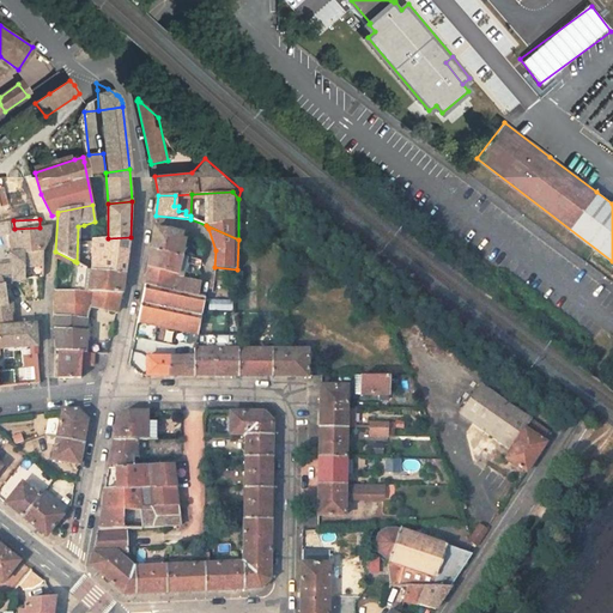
[(43,265),(43,253),(49,240),(50,228),(12,235),(14,254),(10,255),(13,281),(25,280),(25,267),(43,265)]
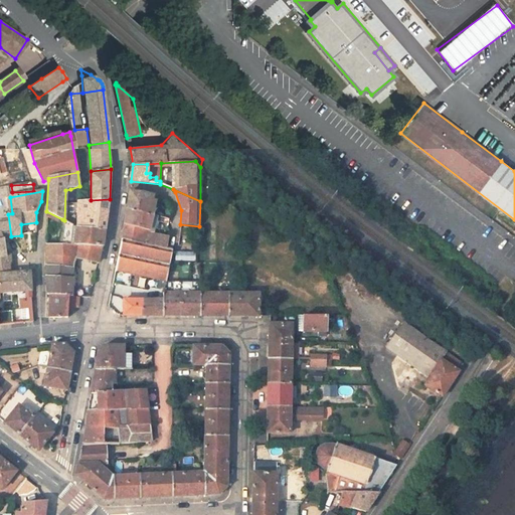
[(127,209),(138,212),(141,193),(130,191),(127,209)]
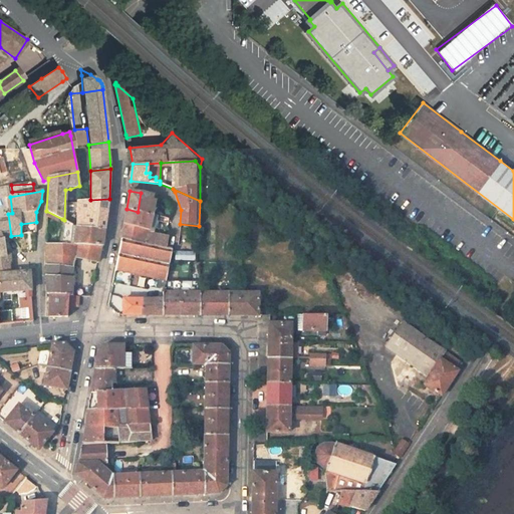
[(141,193),(138,212),(149,214),(153,196),(141,193)]
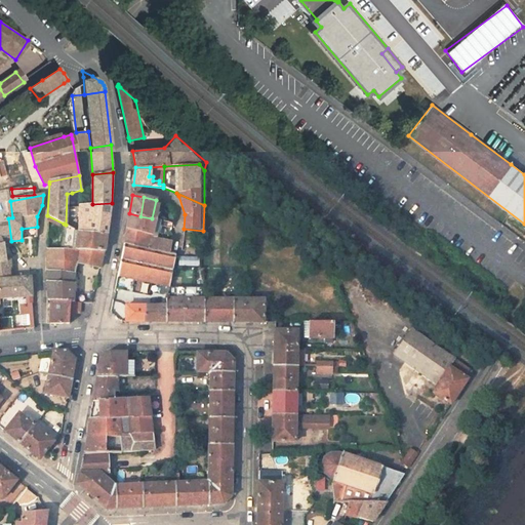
[(112,203),(92,204),(80,205),(79,231),(108,234),(112,203)]
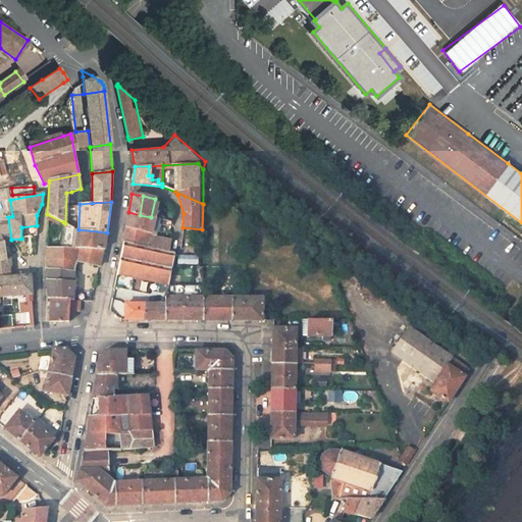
[(163,219),(172,221),(174,213),(165,211),(163,219)]
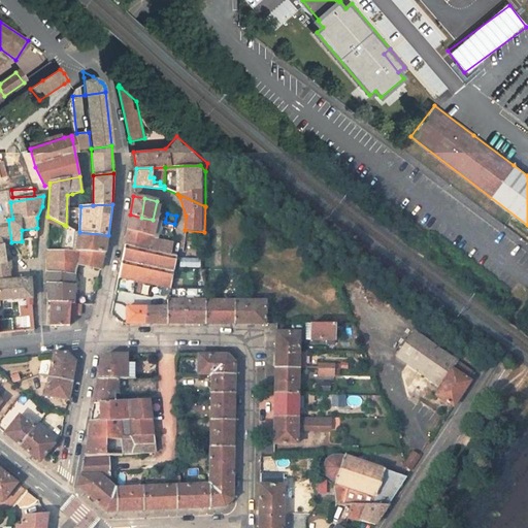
[(153,220),(141,218),(130,215),(128,231),(154,236),(158,221),(153,220)]
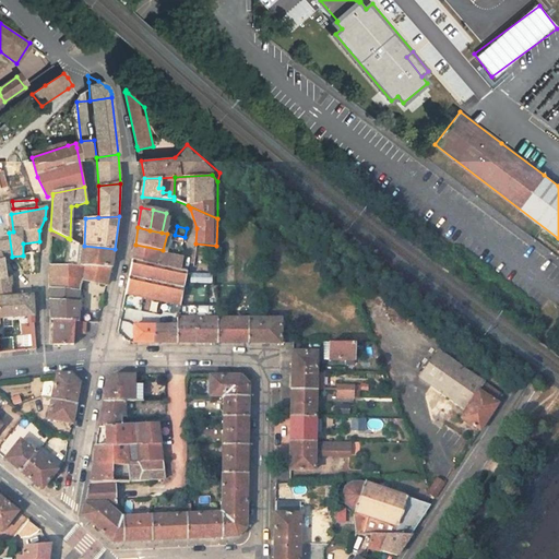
[(76,242),(70,239),(68,238),(68,249),(68,253),(66,266),(84,266),(111,269),(115,249),(84,246),(76,242)]
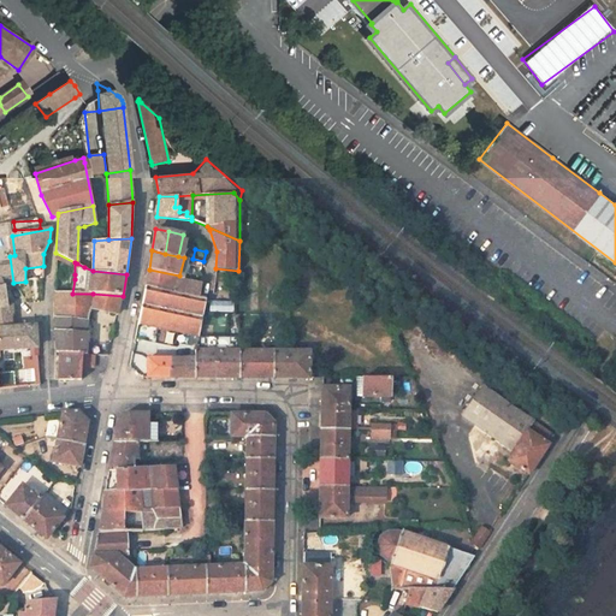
[(149,270),(146,285),(176,291),(178,278),(179,276),(149,270)]
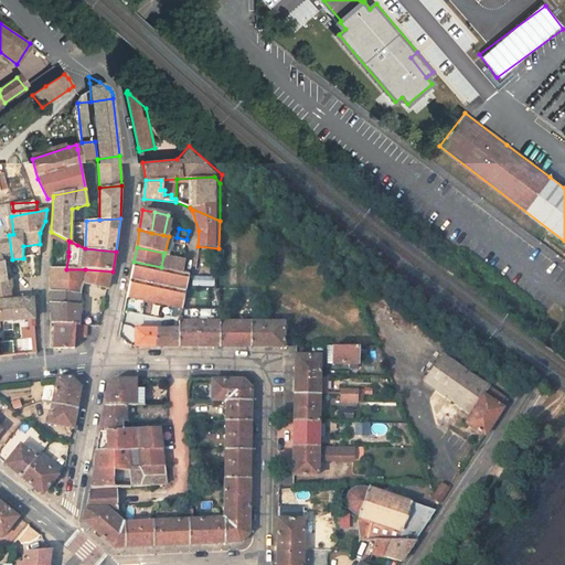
[(161,267),(183,273),(187,259),(163,255),(161,267)]
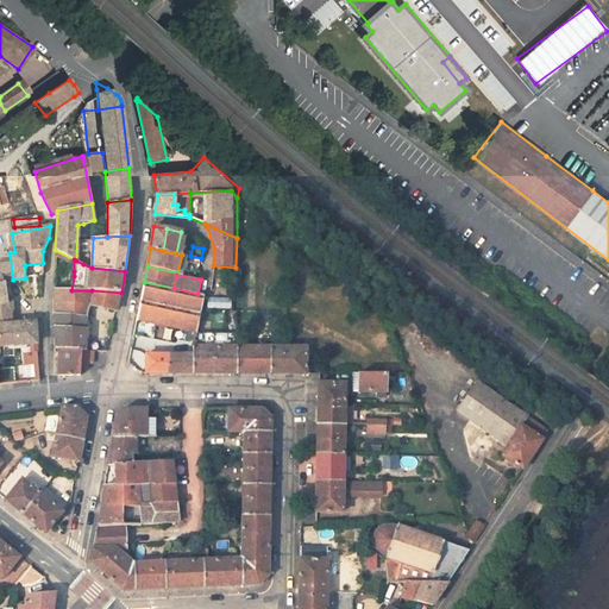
[(144,282),(137,319),(198,331),(205,295),(198,294),(174,288),(144,282)]
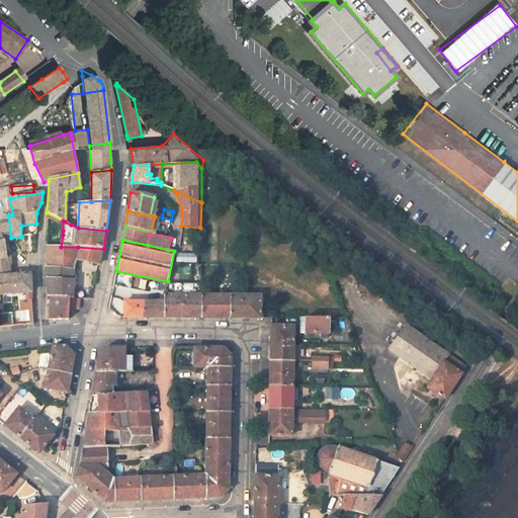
[(0,276),(10,276),(9,258),(6,258),(4,242),(0,242),(0,276)]
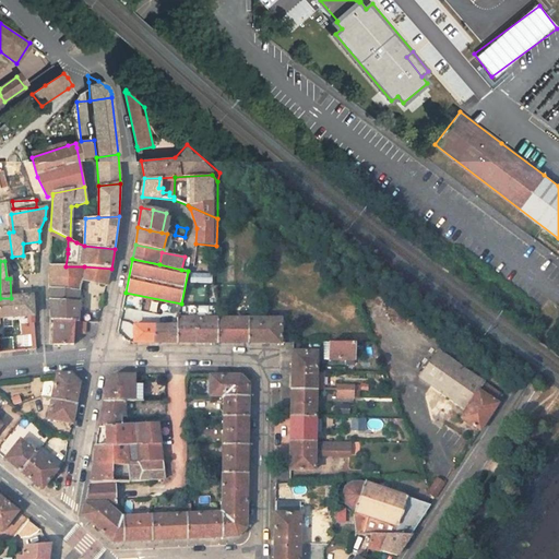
[(84,266),(66,266),(50,265),(50,288),(79,290),(82,280),(84,266)]
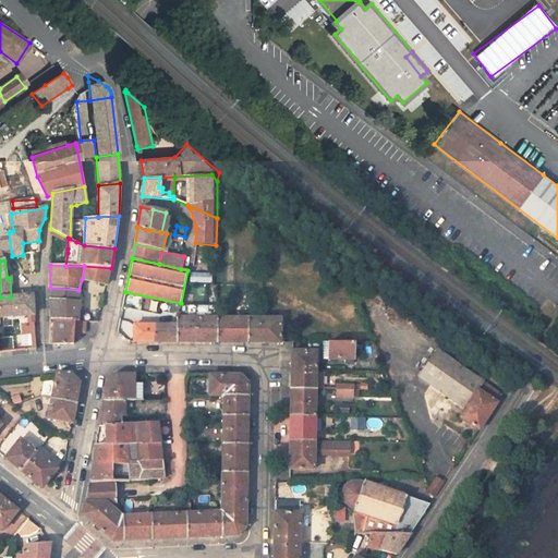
[(108,284),(111,268),(84,266),(82,279),(108,284)]
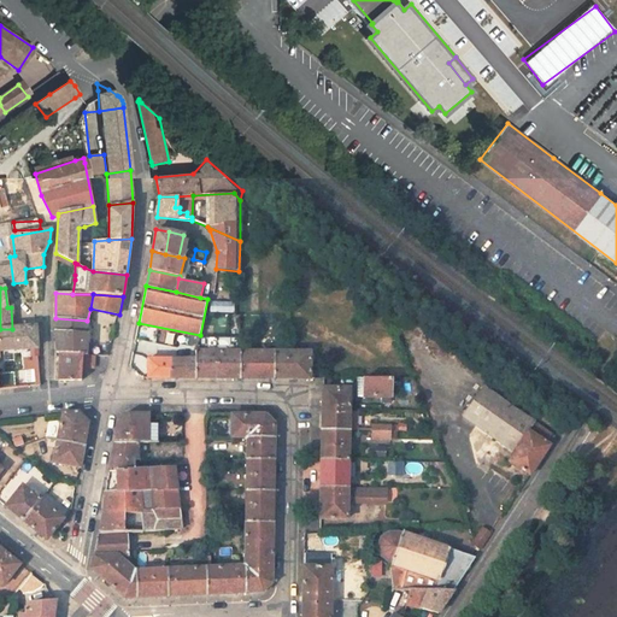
[(56,318),(56,333),(57,353),(59,353),(75,354),(84,356),(86,356),(87,321),(56,318)]
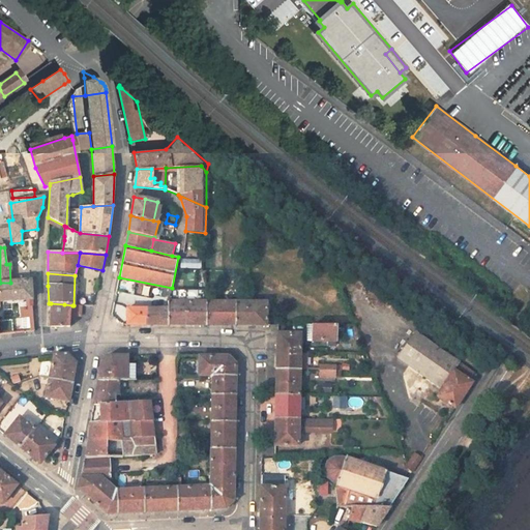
[(32,306),(30,281),(10,283),(0,283),(0,300),(0,302),(26,299),(26,306),(32,306)]
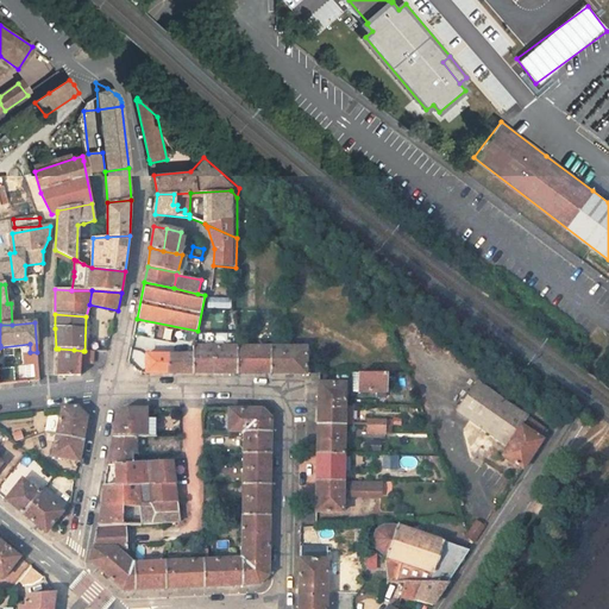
[(194,374),(237,374),(237,346),(227,346),(227,334),(206,334),(206,346),(194,346),(194,353),(194,374)]
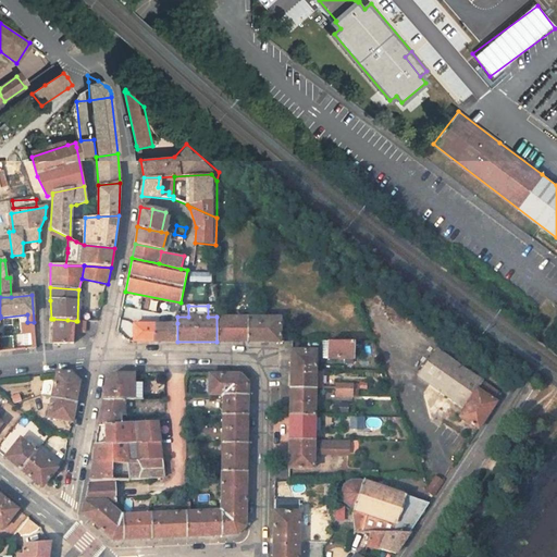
[(217,317),(217,342),(248,342),(248,317),(217,317)]
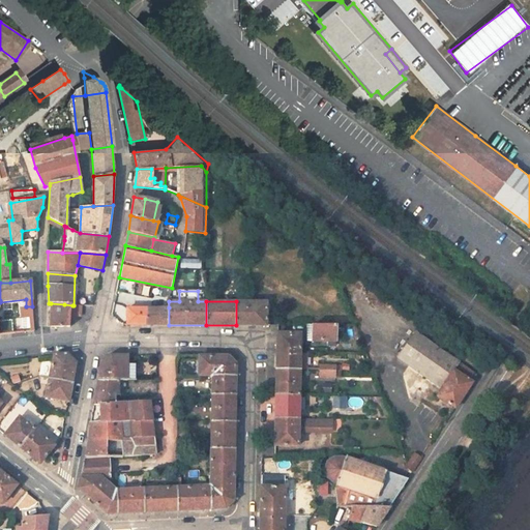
[(236,301),(236,325),(266,325),(266,302),(236,301)]
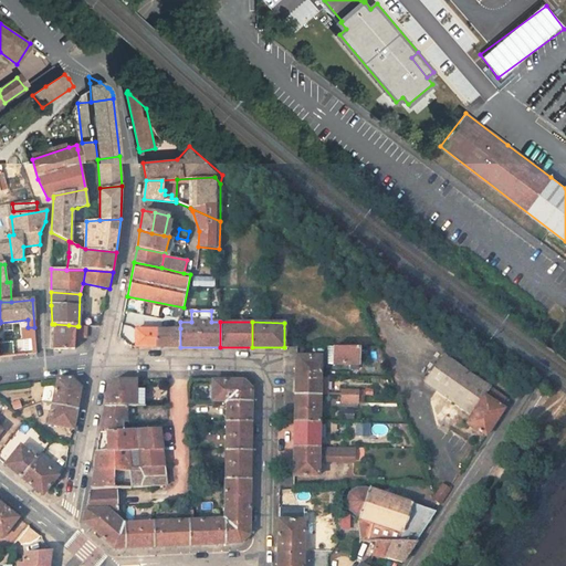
[(69,325),(54,324),(54,349),(69,349),(75,349),(76,336),(77,326),(69,325)]
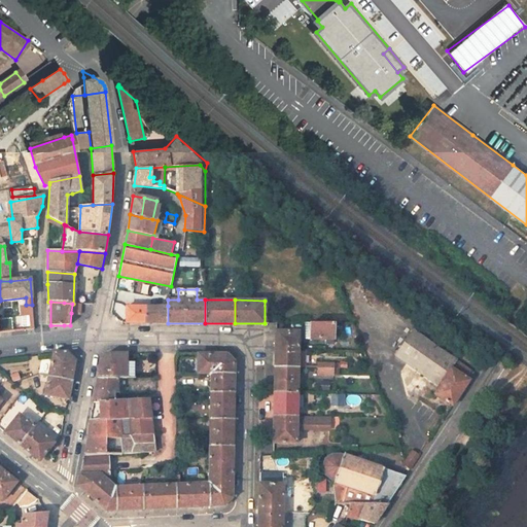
[(80,304),(73,304),(72,304),(71,313),(79,314),(80,304)]
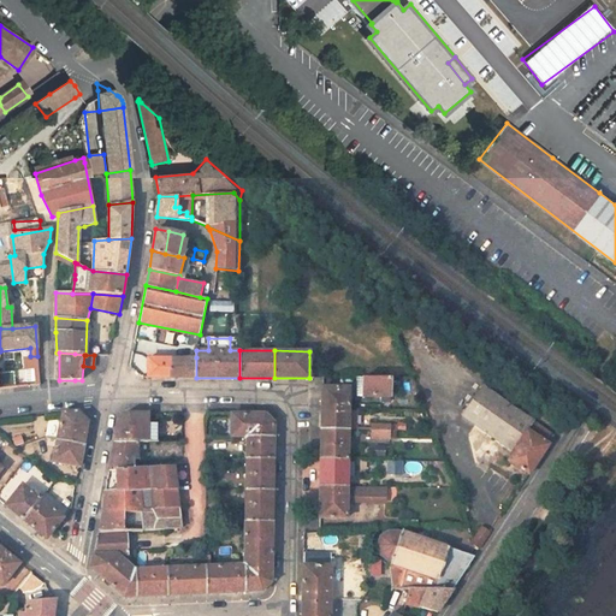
[(40,385),(37,356),(30,356),(31,378),(28,378),(29,386),(40,385)]
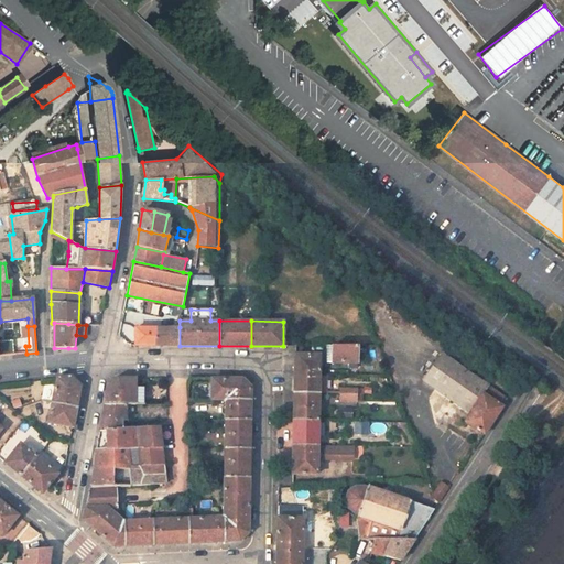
[(137,328),(136,346),(180,346),(180,327),(149,328),(139,328),(137,328)]
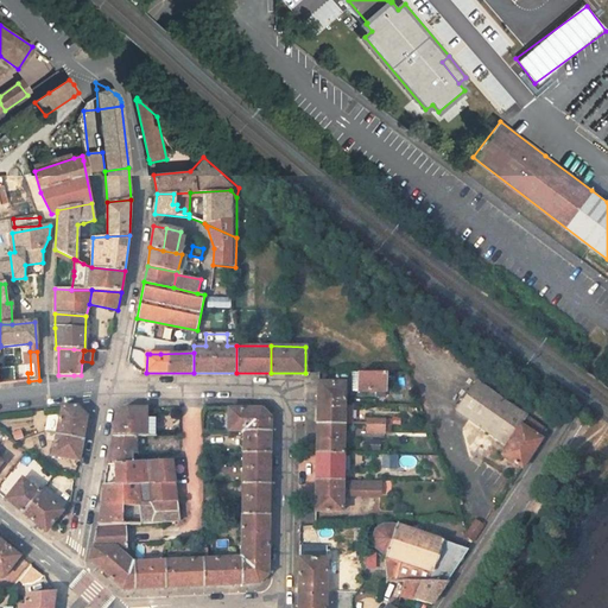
[(387,373),(361,373),(360,392),(386,392),(387,373)]
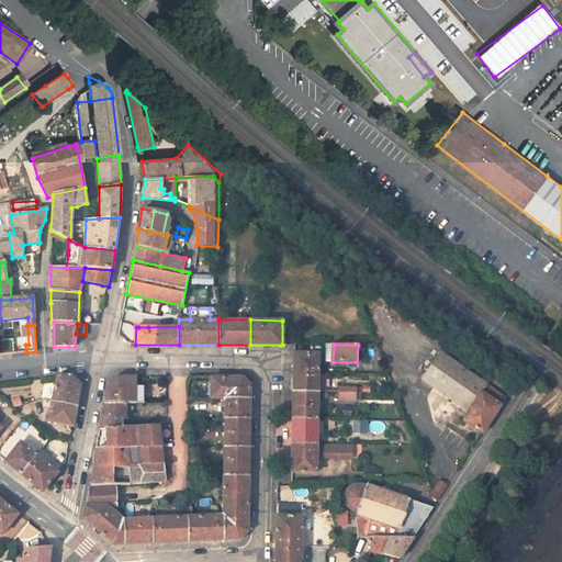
[(319,352),(293,353),(293,391),(319,392),(319,352)]
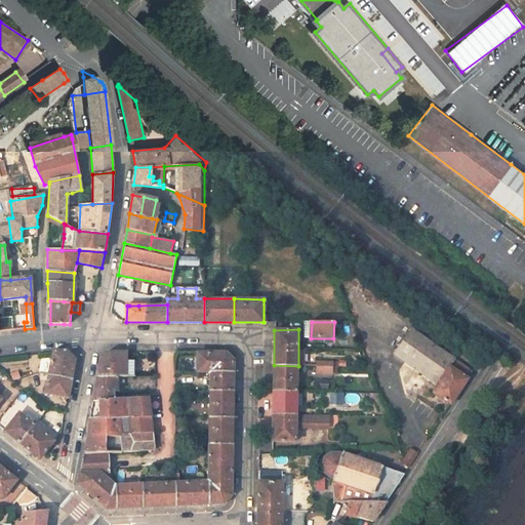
[(473,370),(468,366),(412,329),(395,354),(413,366),(425,375),(439,385),(434,392),(451,404),(470,375),(473,370)]
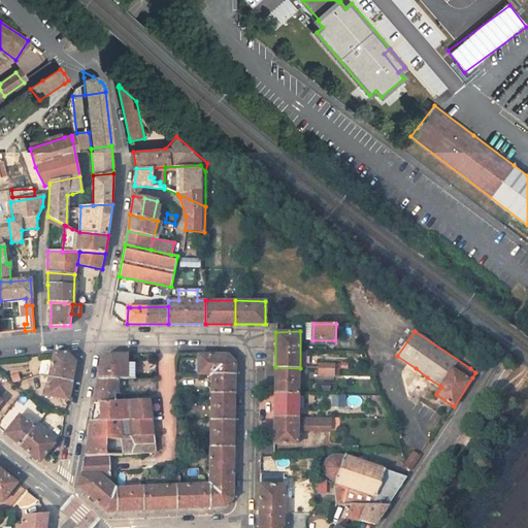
[(72,358),(67,353),(64,353),(54,355),(51,369),(50,376),(45,396),(64,399),(68,400),(71,384),(72,382),(73,377),(75,369),(76,363),(72,358)]
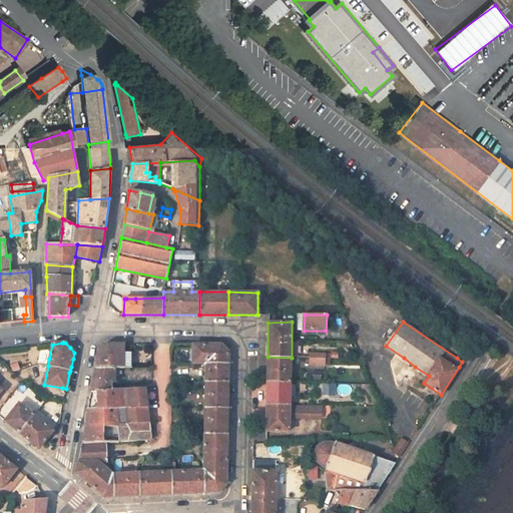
[(132,367),(132,359),(132,354),(123,353),(123,345),(107,345),(99,350),(97,359),(96,367),(95,369),(114,369),(132,369),(132,367)]
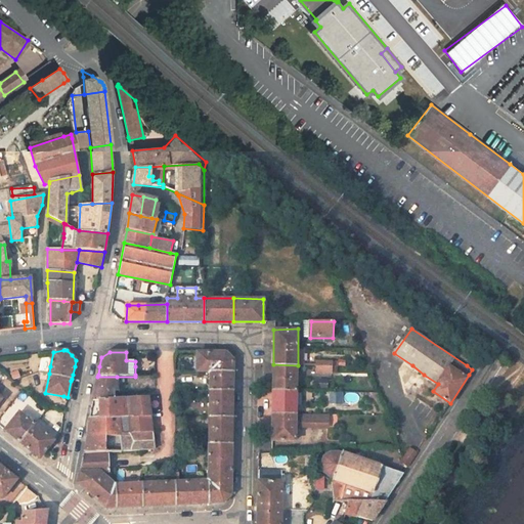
[(197,372),(210,372),(233,372),(233,365),(234,360),(226,352),(197,352),(197,365),(197,372)]
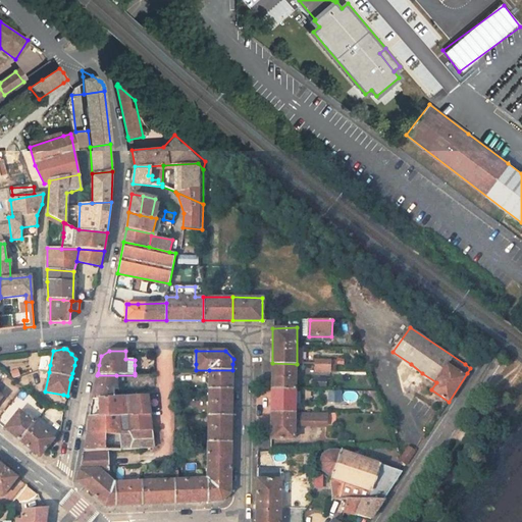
[(272,364),(271,373),(271,388),(296,389),(296,373),(297,364),(272,363),(272,364)]
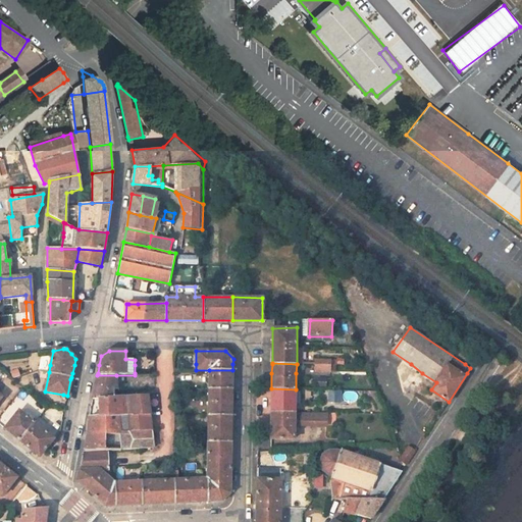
[(209,373),(209,388),(232,388),(232,373),(232,370),(209,370),(209,373)]
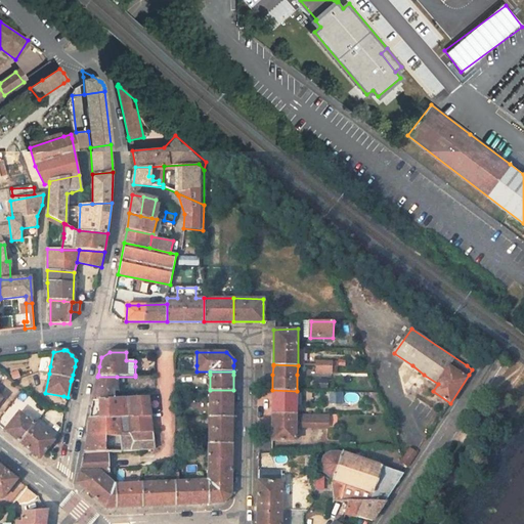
[(97,400),(114,399),(114,390),(117,390),(117,377),(97,377),(92,400),(97,401),(97,400)]
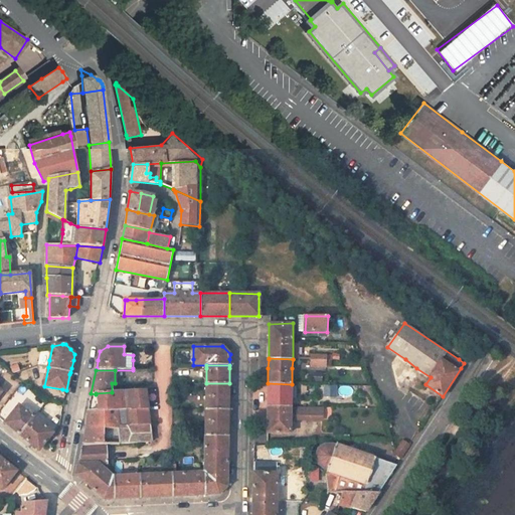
[(206,383),(205,409),(228,409),(229,383),(206,383)]
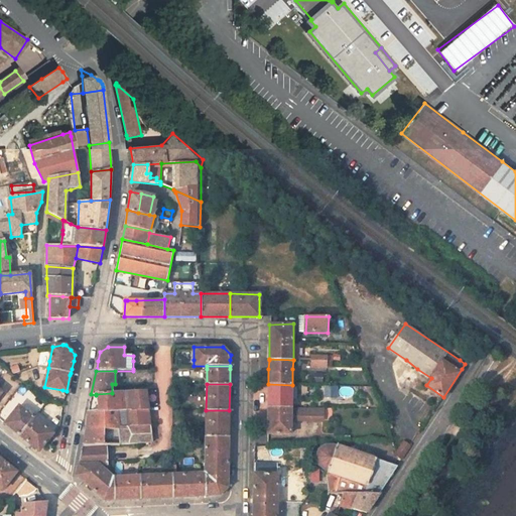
[(292,385),(268,384),(268,407),(292,407),(292,385)]
